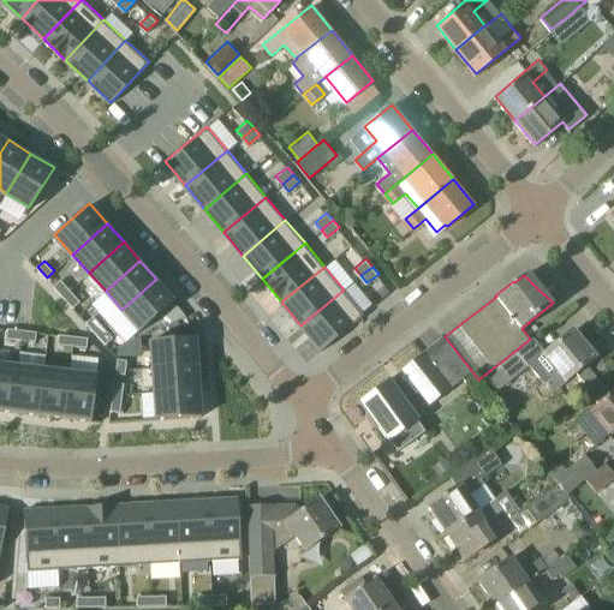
[(61,279),(54,285),(64,295),(71,289),(61,279)]
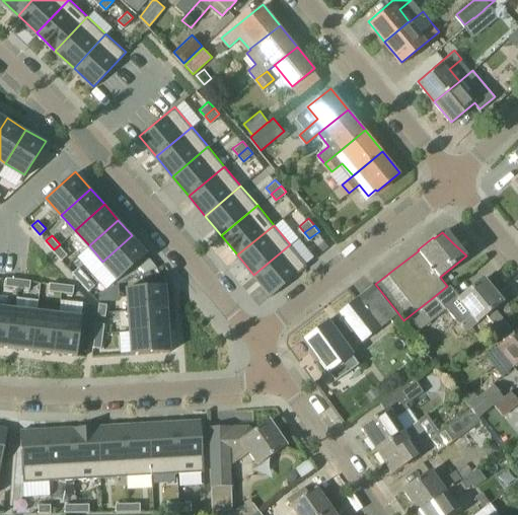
[(132,235),(102,262),(118,279),(147,252),(132,235)]
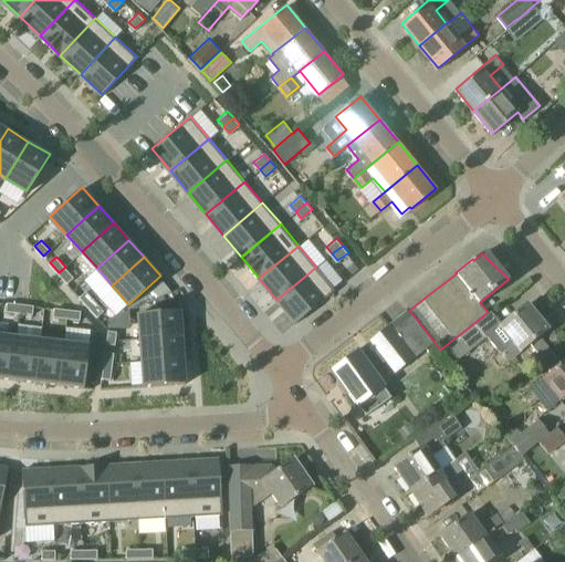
[(67,282),(69,282),(74,277),(65,267),(59,272),(67,282)]
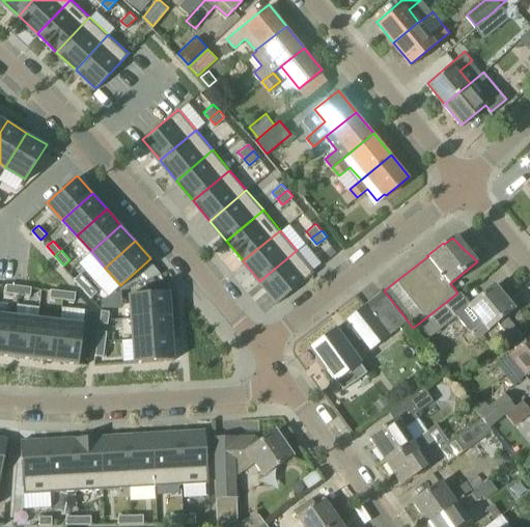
[(297,250),(259,281),(277,302),(314,271),(297,250)]
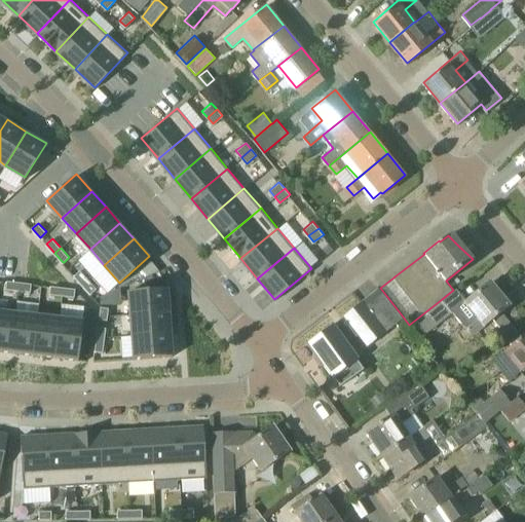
[(80,269),(74,274),(82,284),(88,278),(80,269)]
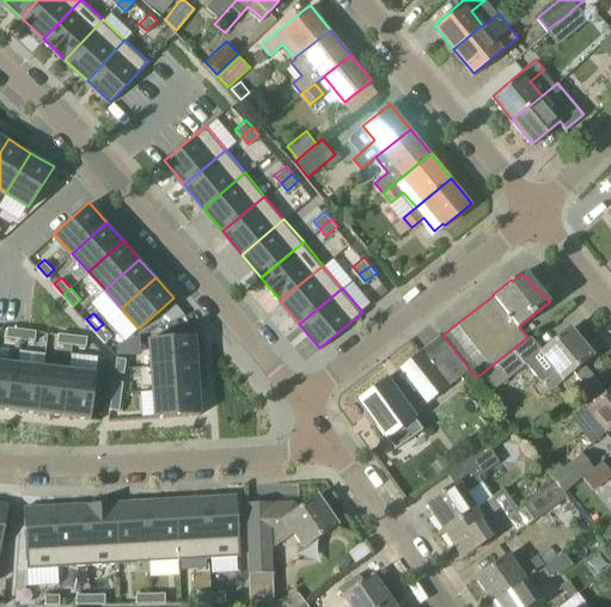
[(103,324),(96,330),(105,341),(112,335),(103,324)]
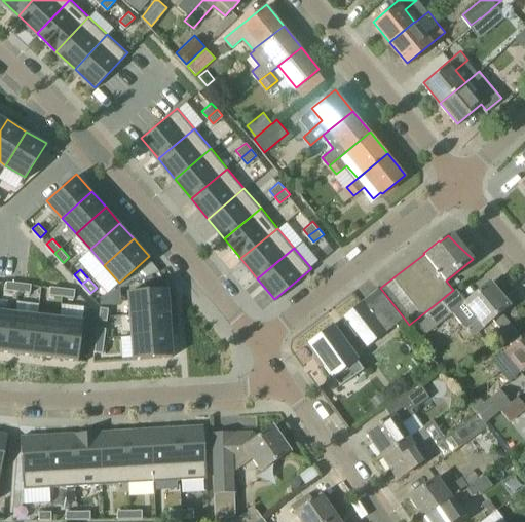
[(7,280),(6,288),(19,289),(20,281),(7,280)]
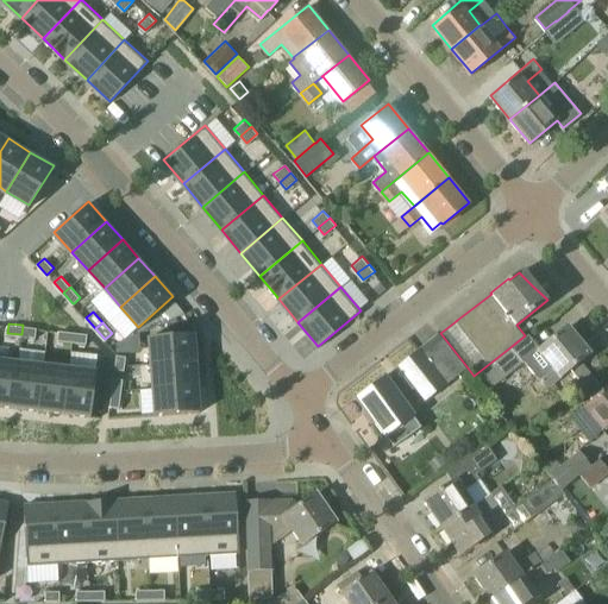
[(23,325),(22,334),(36,337),(37,327),(23,325)]
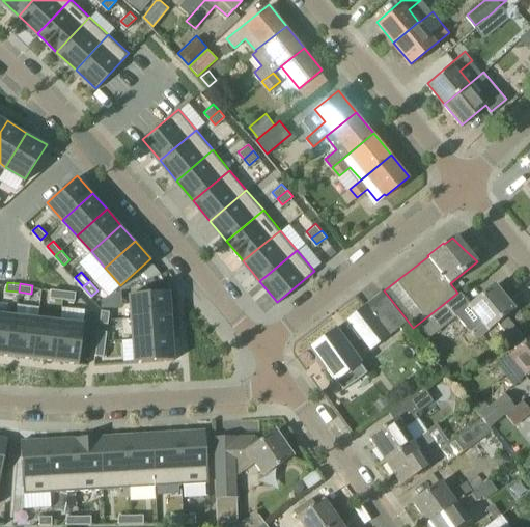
[(470,327),(477,336),(514,306),(496,283),(470,304),(481,317),(470,327)]
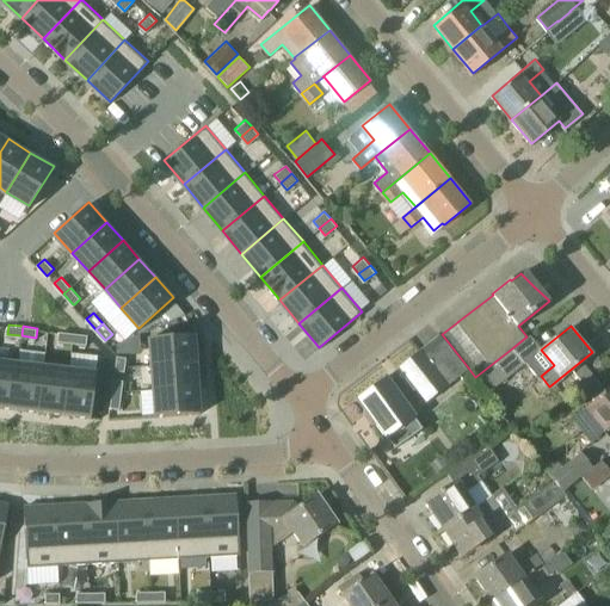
[(60,331),(59,340),(73,341),(74,332),(60,331)]
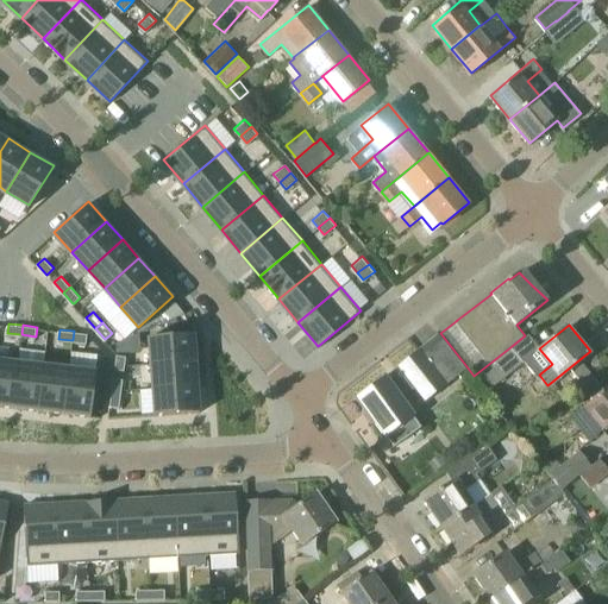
[(74,331),(73,340),(87,343),(88,333),(74,331)]
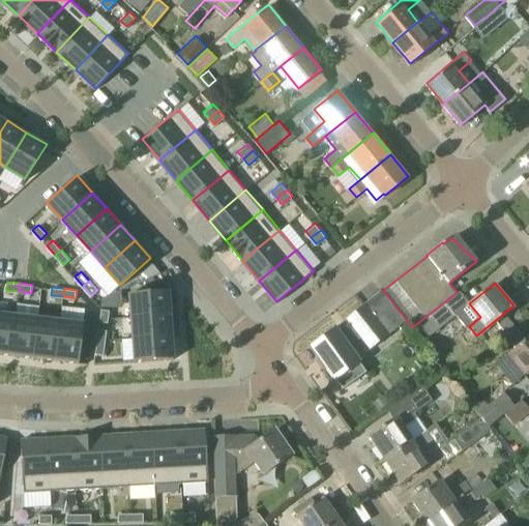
[(170,289),(129,292),(131,316),(171,313),(170,289)]
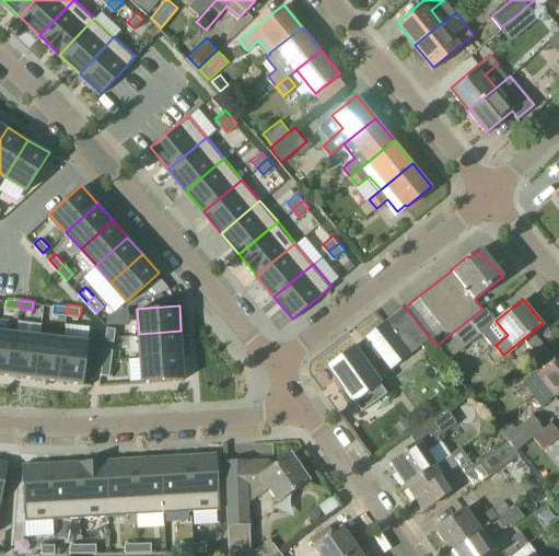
[(405,307),(405,308),(404,305),(385,321),(385,320),(367,334),(368,336),(356,346),(354,344),(328,363),(354,400),(356,400),(362,408),(380,395),(386,391),(380,382),(381,381),(370,366),(383,355),(393,367),(410,352),(429,337),(405,307)]
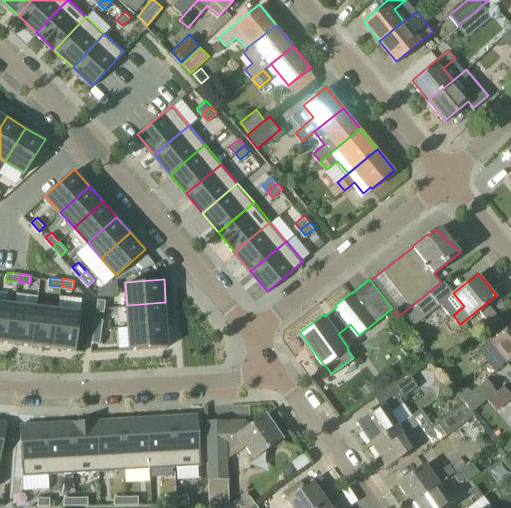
[(408,328),(421,318),(422,318),(440,303),(430,291),(398,316),(408,328)]
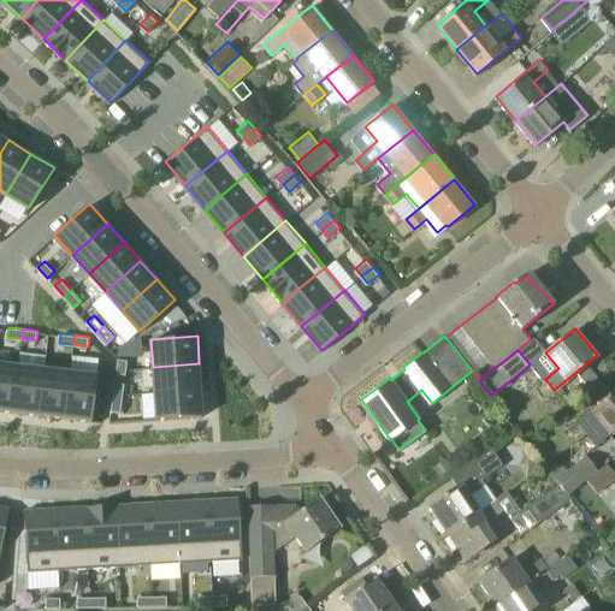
[(119,357),(117,372),(126,373),(129,359),(119,357)]
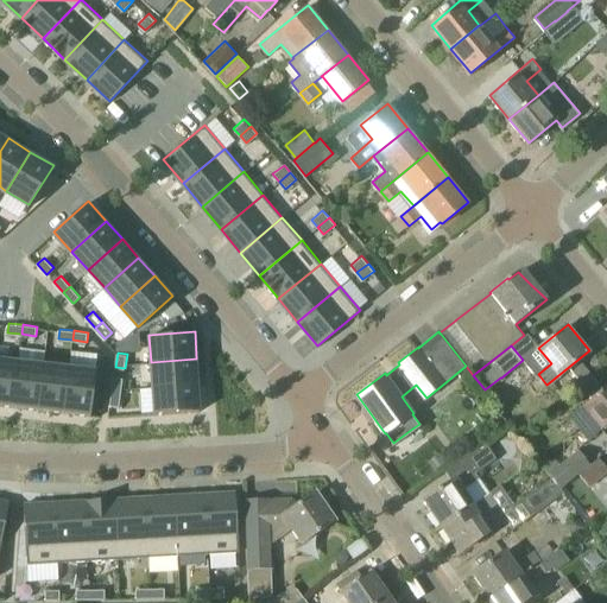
[(0,356),(0,402),(13,405),(18,360),(0,356)]
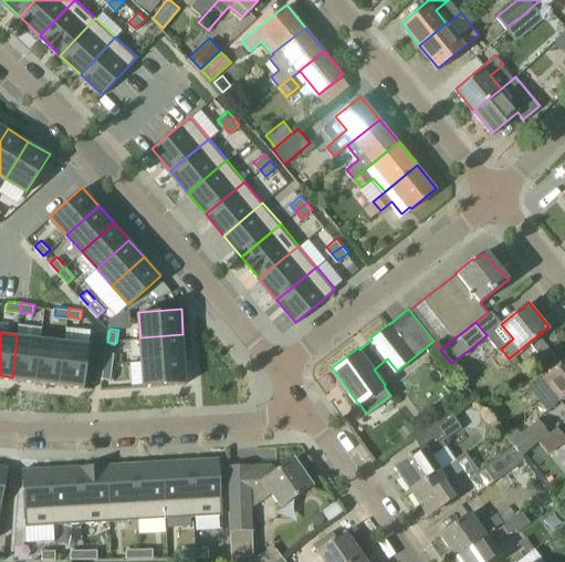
[(182,334),(140,337),(142,360),(185,356),(182,334)]
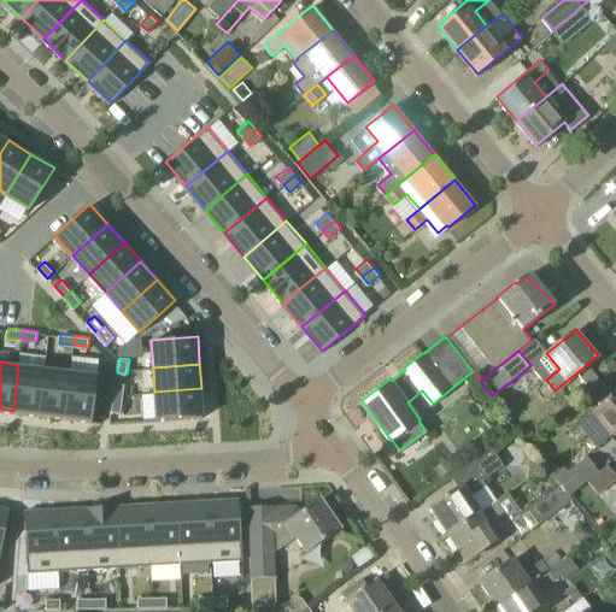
[(18,365),(13,411),(39,413),(45,368),(18,365)]
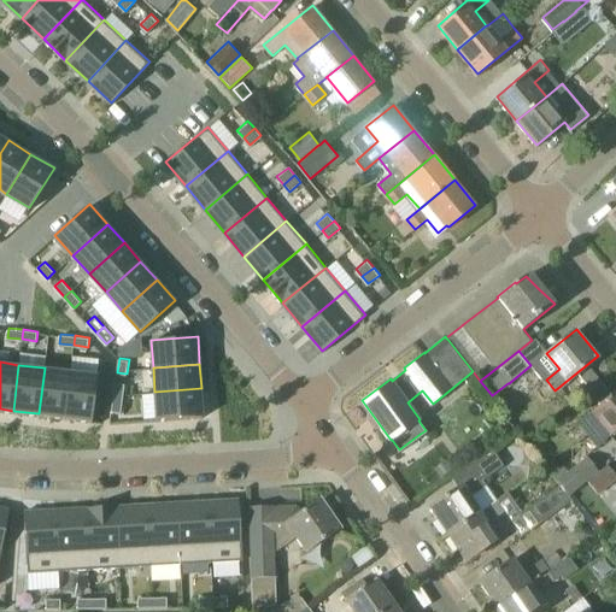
[(45,368),(39,413),(65,417),(70,371),(45,368)]
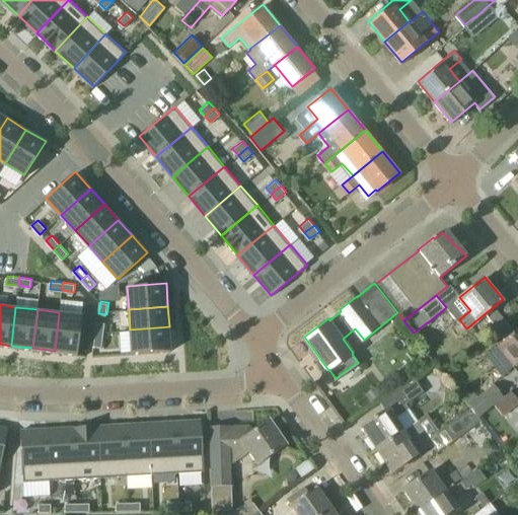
[(59,312),(55,351),(78,354),(82,314),(59,312)]
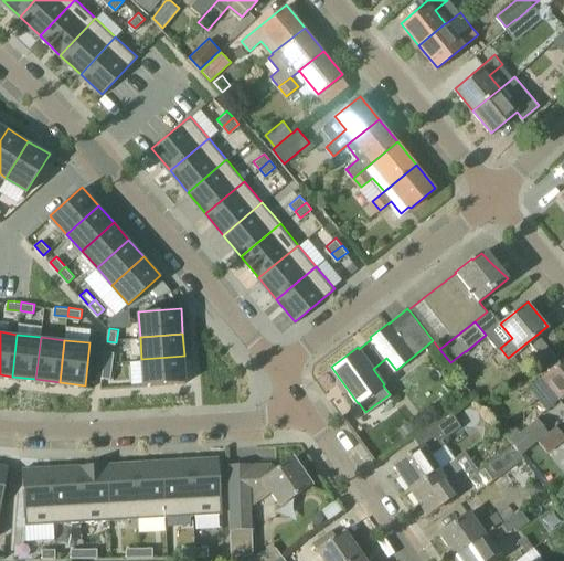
[(106,350),(105,363),(113,364),(115,351),(106,350)]
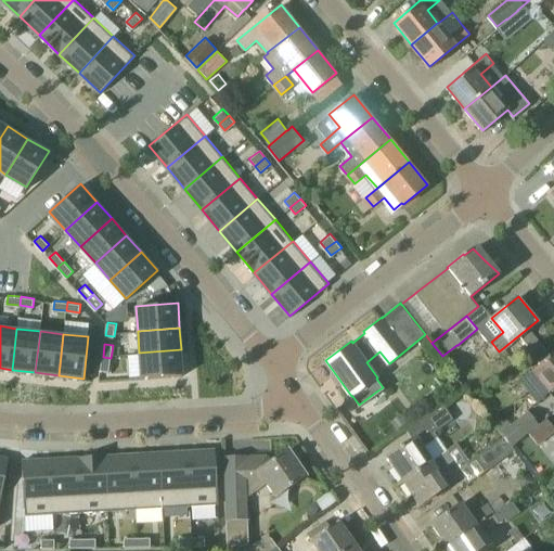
[(181,349),(139,353),(141,377),(182,374),(181,349)]
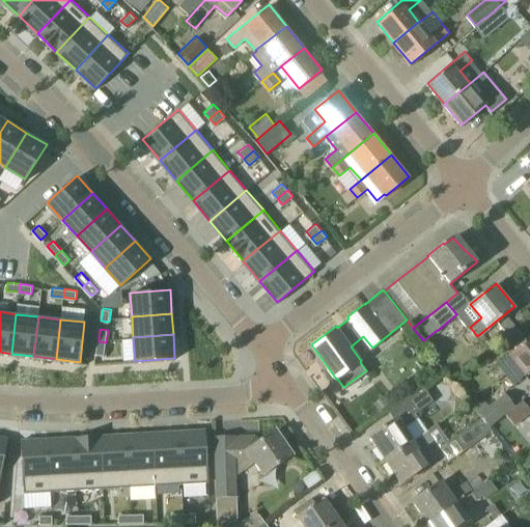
[(529,336),(499,362),(515,382),(526,373),(529,370),(529,336)]
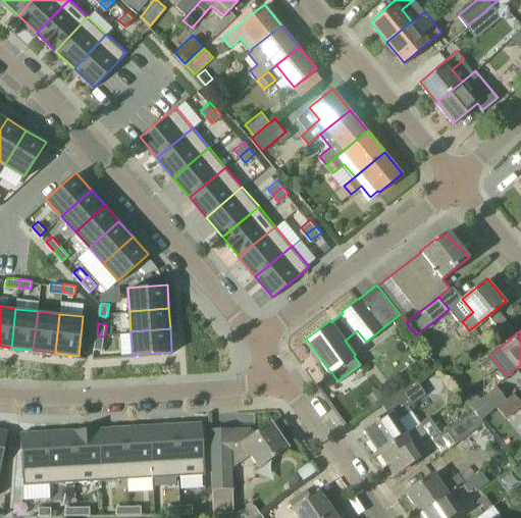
[(97,335),(95,348),(103,349),(104,337),(97,335)]
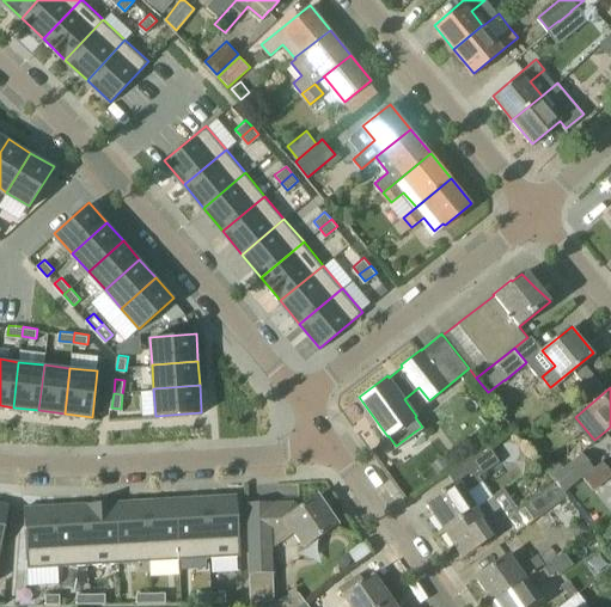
[(458,480),(427,501),(445,527),(476,506),(492,494),(480,474),(500,460),(489,445),(451,470),(458,480)]
